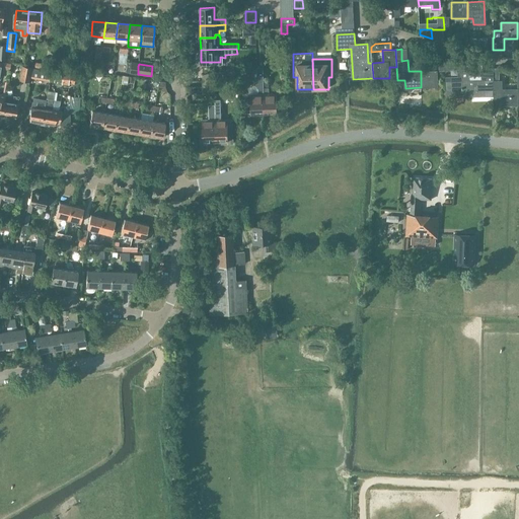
[(138,66),(131,65),(130,73),(138,74),(138,66)]
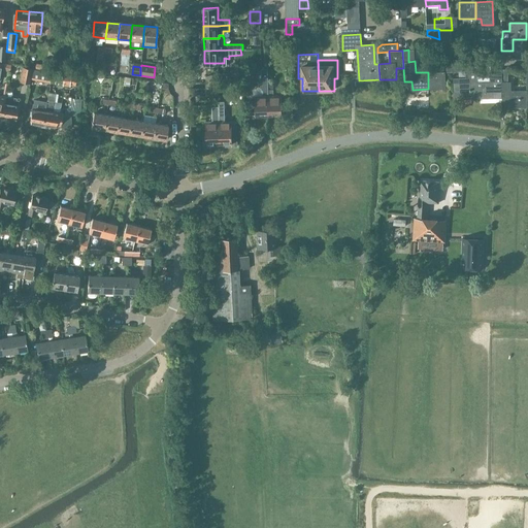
[(31,78),(32,69),(23,67),(20,81),(30,84),(31,78)]
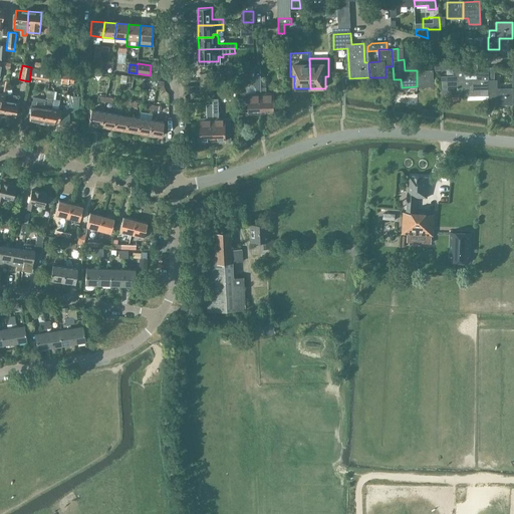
[(45,69),(31,67),(30,76),(44,78),(45,69)]
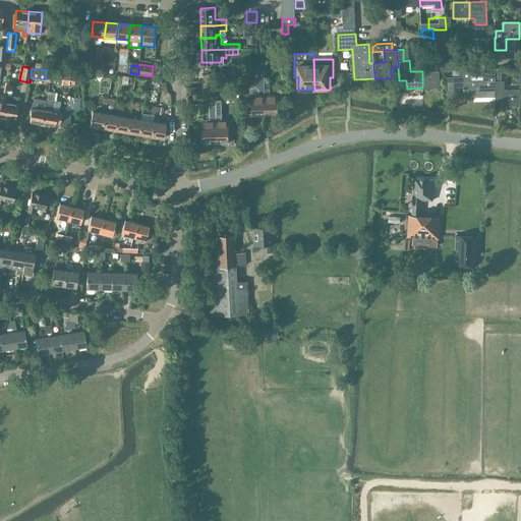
[(252,100),(246,100),(247,112),(248,113),(253,113),(253,114),(266,114),(265,95),(265,89),(265,82),(265,79),(265,76),(265,68),(257,68),(258,82),(257,83),(257,85),(257,87),(258,88),(258,90),(259,90),(259,96),(252,96),(252,100)]
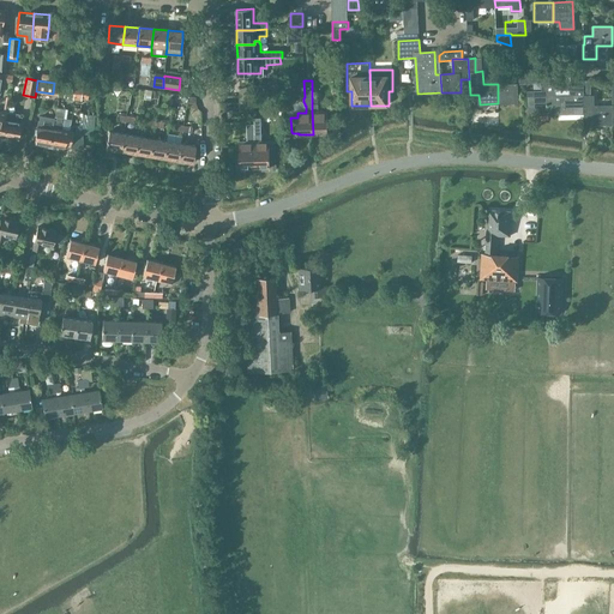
[(59,97),(88,100),(89,85),(61,83),(59,97)]
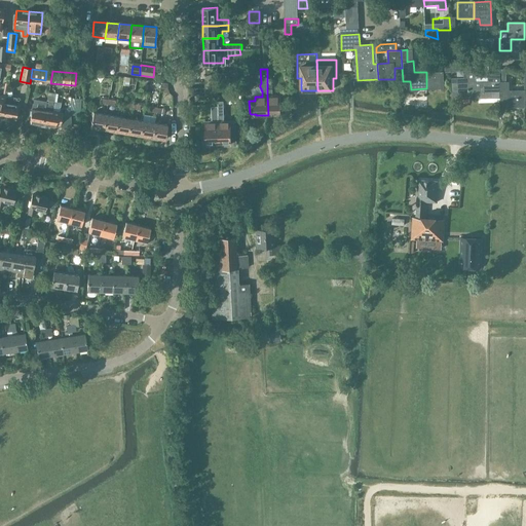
[(443,72),(426,72),(426,88),(444,88),(443,72)]
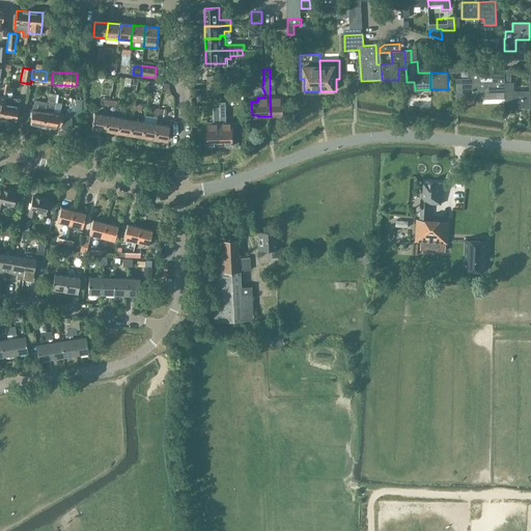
[(480,99),(480,82),(480,73),(468,74),(468,78),(455,79),(455,92),(464,92),(464,99),(480,99)]
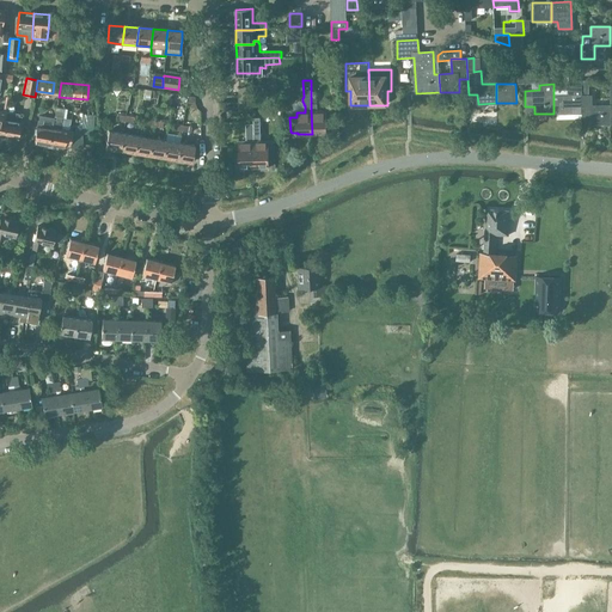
[(573,93),(554,95),(554,114),(573,114),(573,93)]
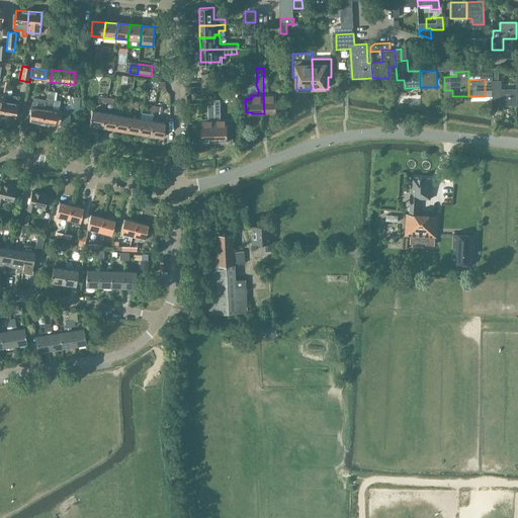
[(108,87),(107,98),(106,98),(105,103),(113,104),(114,99),(116,89),(108,87)]
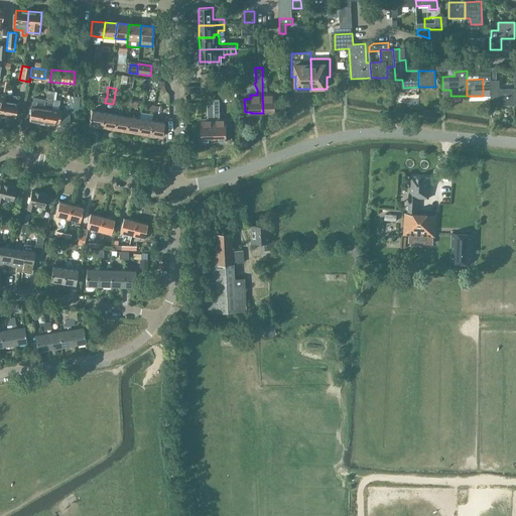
[(267,88),(262,88),(262,94),(263,113),(268,113),(275,113),(275,94),(267,94),(267,88)]
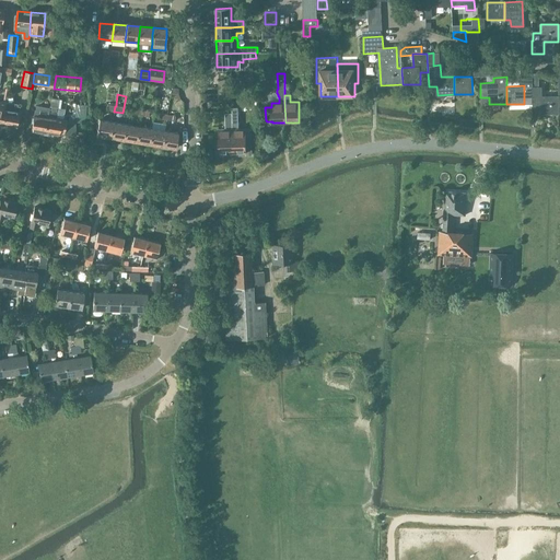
[(559,114),(559,96),(541,96),(541,114),(559,114)]
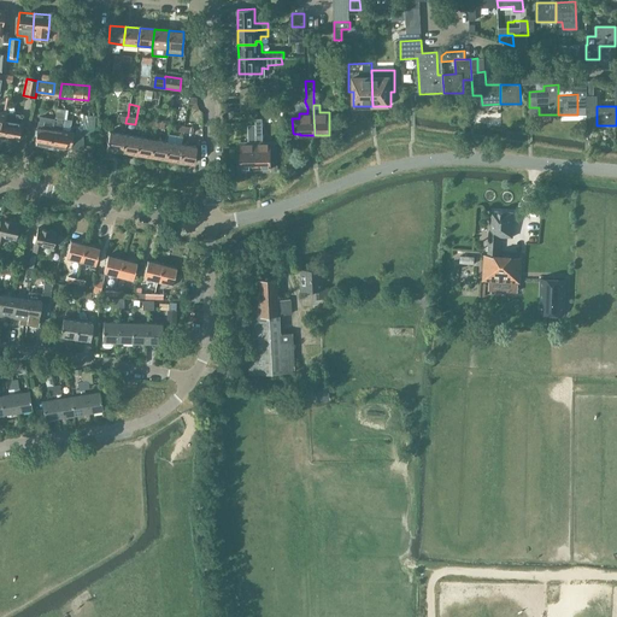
[(56,118),(65,119),(66,111),(65,110),(58,109),(56,117),(56,118)]
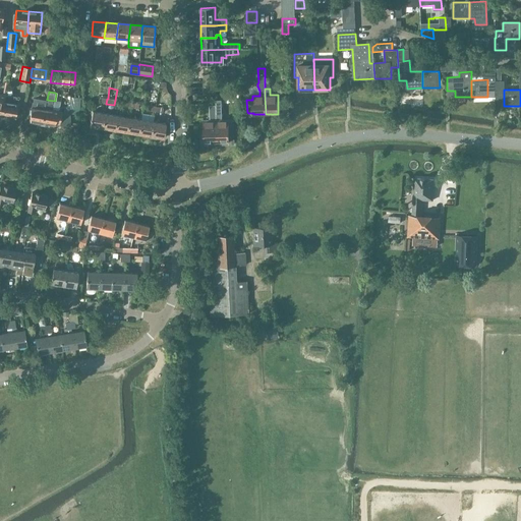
[(123,107),(131,108),(132,103),(132,99),(133,93),(126,92),(123,107)]
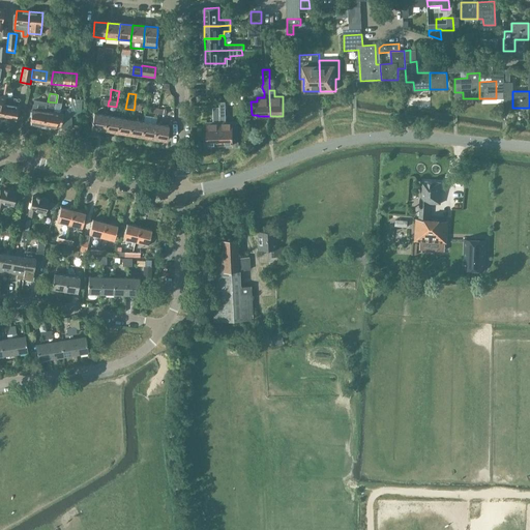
[(5,104),(2,120),(9,122),(11,120),(16,120),(18,107),(19,107),(20,101),(17,100),(17,98),(6,96),(6,97),(5,104)]
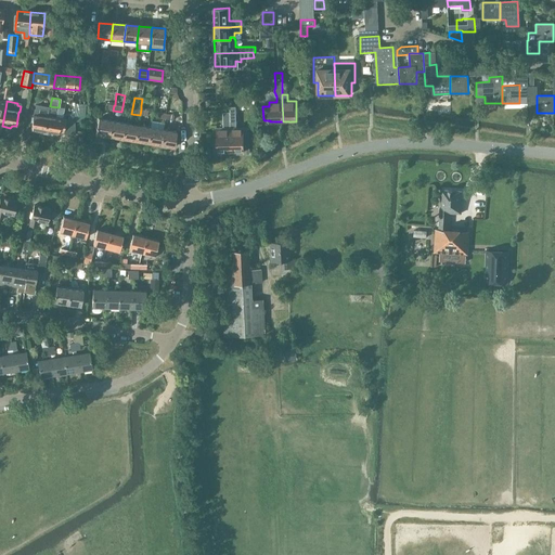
[(37,132),(44,133),(48,116),(50,106),(43,105),(42,107),(41,115),(34,114),(33,121),(31,129),(36,130),(37,132)]
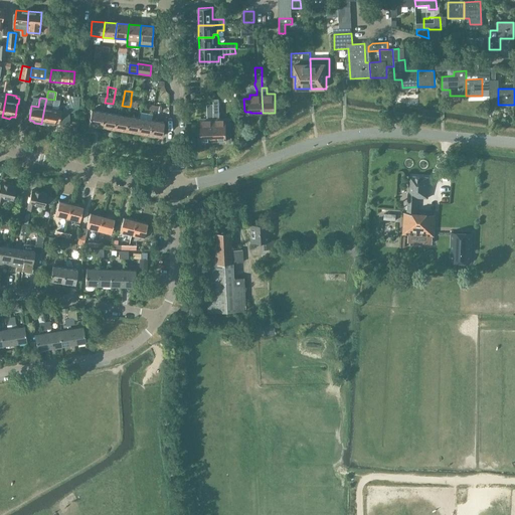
[(131,102),(130,107),(137,108),(138,103),(135,103),(136,99),(131,98),(131,102)]
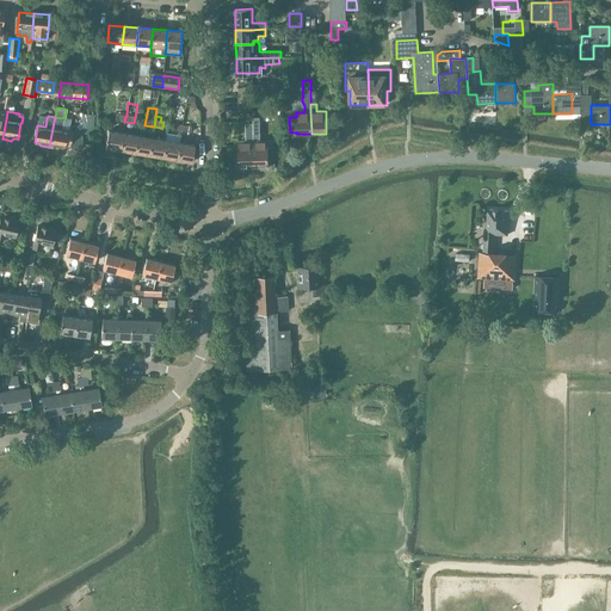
[(65,118),(55,117),(53,128),(49,147),(57,148),(59,147),(67,148),(67,147),(81,149),(85,133),(74,130),(73,131),(62,130),(65,118)]
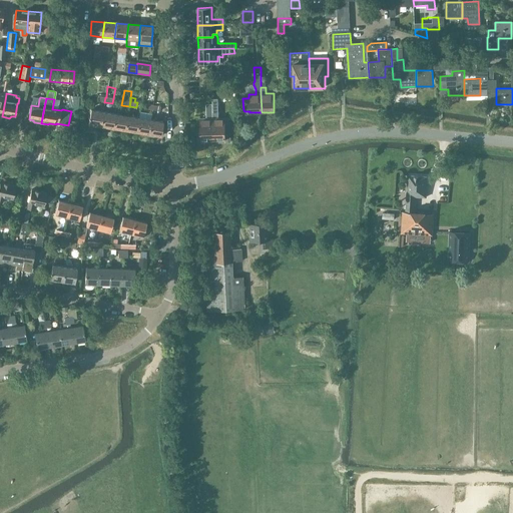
[(225,117),(218,117),(217,114),(217,98),(212,98),(212,103),(212,107),(213,125),(213,140),(219,140),(219,142),(231,142),(230,118),(225,118),(225,117)]
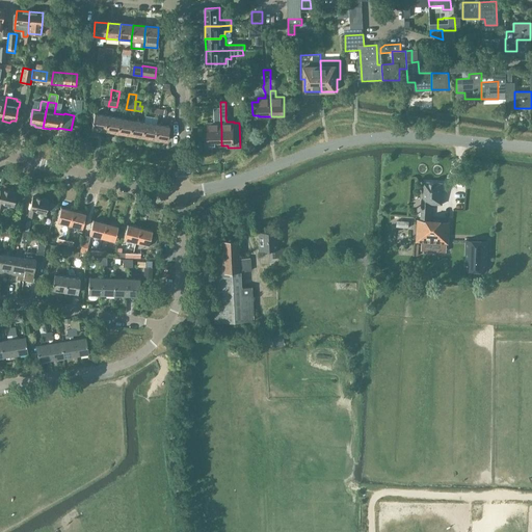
[(221,145),(221,130),(220,111),(220,107),(213,107),(213,124),(208,124),(208,131),(209,141),(206,142),(206,149),(216,148),(216,147),(221,145)]
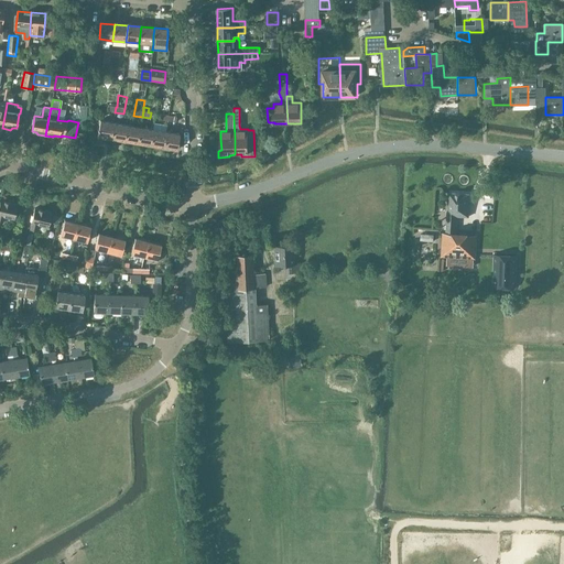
[(104,138),(111,139),(112,131),(114,122),(100,120),(97,137),(97,139),(104,140),(104,138)]
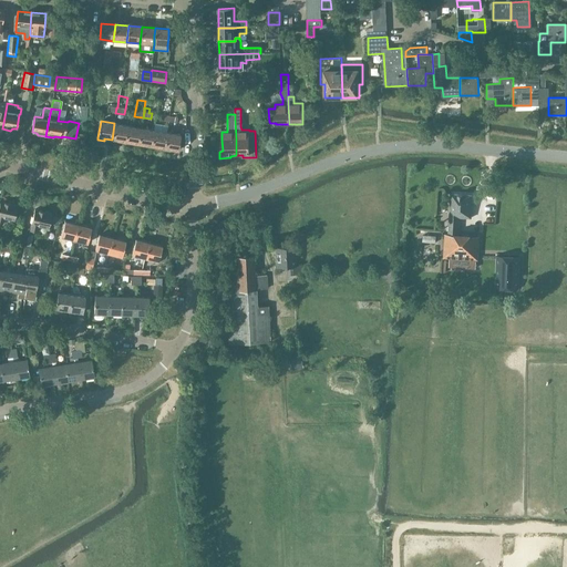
[(117,141),(125,142),(126,134),(127,125),(114,123),(113,132),(112,140),(111,142),(117,143),(117,141)]
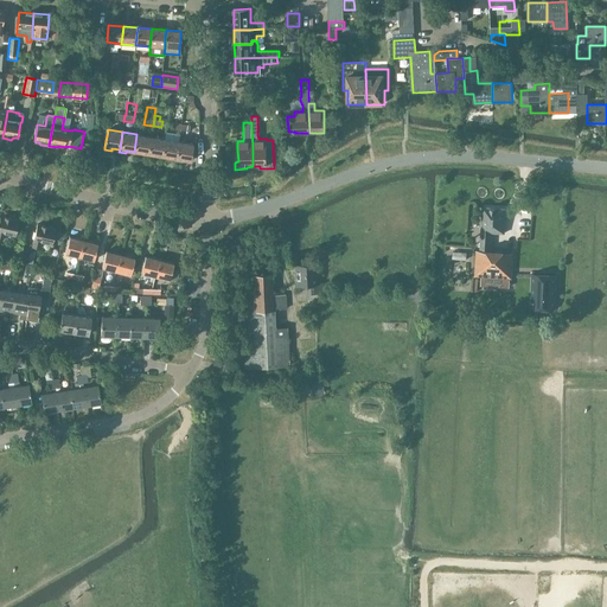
[(140,153),(147,154),(149,146),(151,136),(136,134),(135,144),(134,152),(133,154),(140,155),(140,153)]
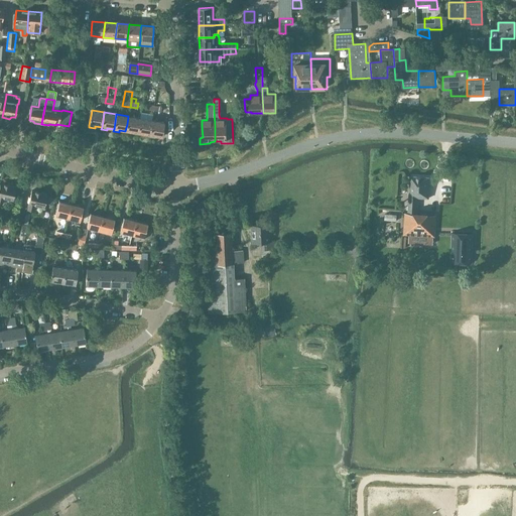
[(131,132),(137,133),(139,126),(140,118),(128,116),(127,124),(125,131),(125,133),(131,134),(131,132)]
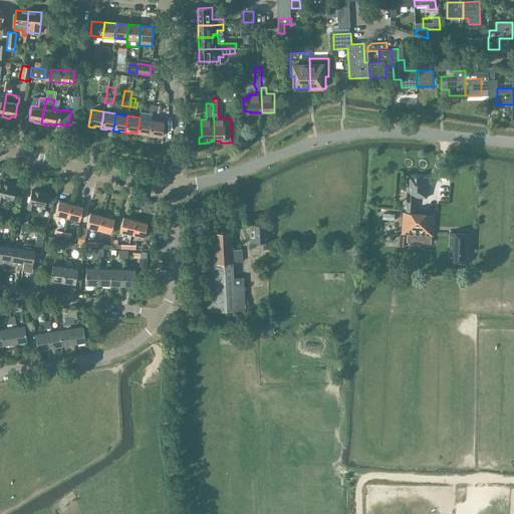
[(143,134),(149,135),(150,127),(152,119),(140,117),(139,125),(137,133),(137,135),(143,136),(143,134)]
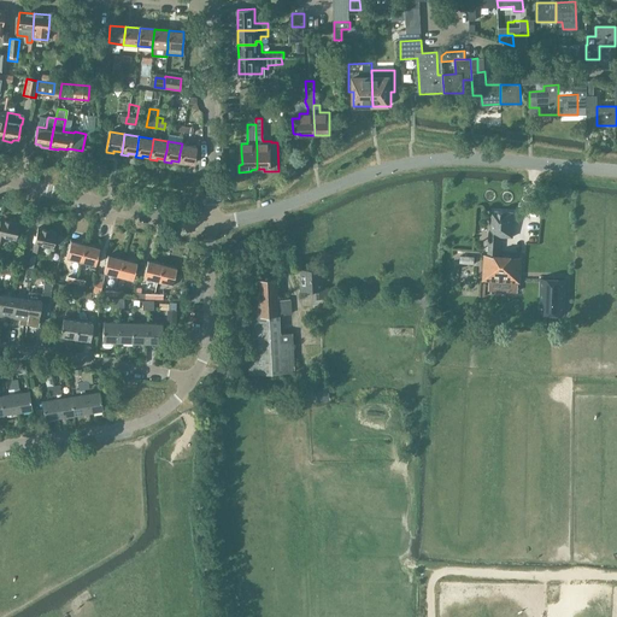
[(180,153),(178,162),(178,164),(186,165),(186,163),(194,164),(195,156),(197,147),(182,144),(180,153)]
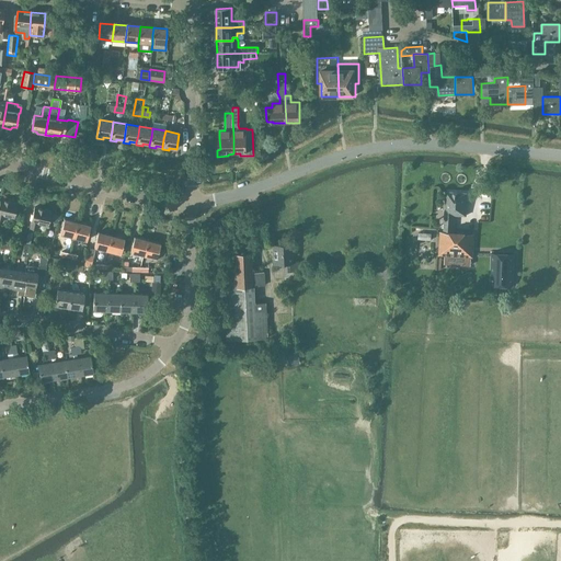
[(473,235),(465,233),(467,214),(466,214),(468,194),(446,192),(445,213),(443,213),(442,232),(439,255),(472,258),(473,235)]
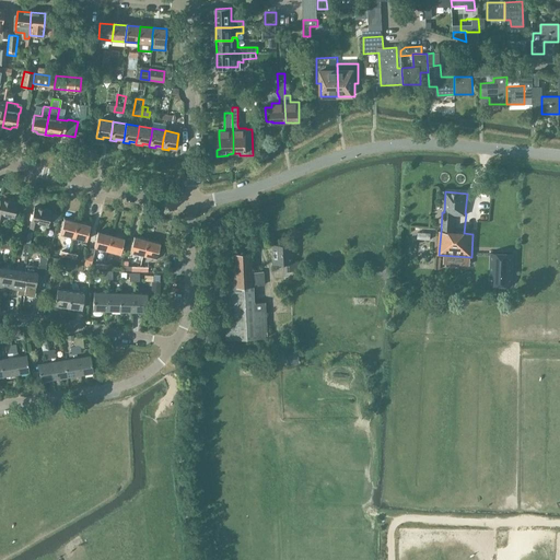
[(0,221),(2,222),(3,217),(14,219),(15,211),(18,203),(0,199),(0,200),(0,221)]
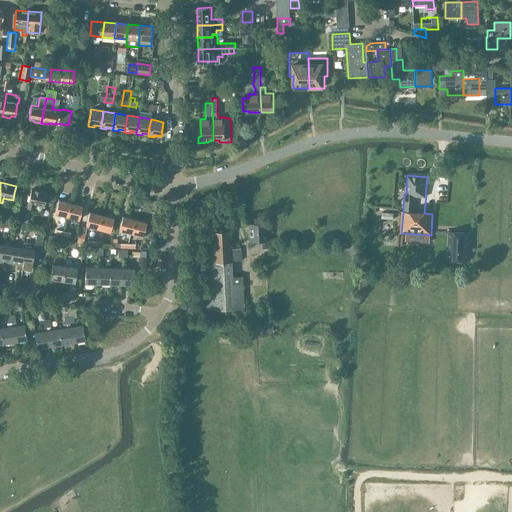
[(44,207),(44,206),(47,193),(31,189),(27,209),(34,210),(35,205),(44,207)]
